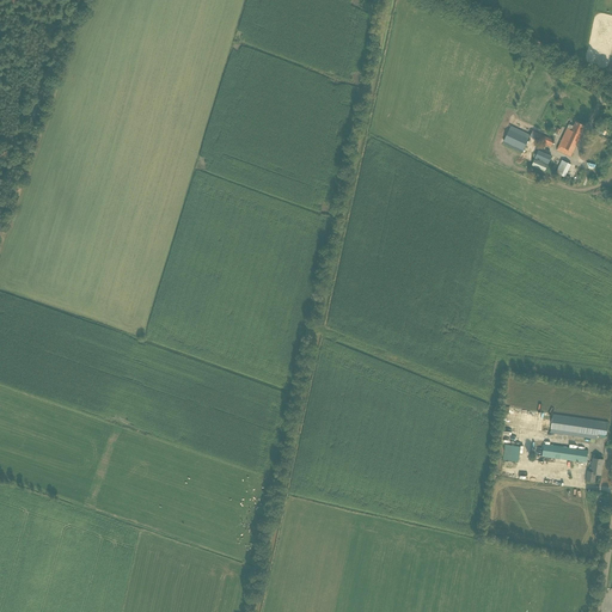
[(569,124),(557,151),(571,157),(573,153),(586,126),(576,121),(574,126),(569,124)]
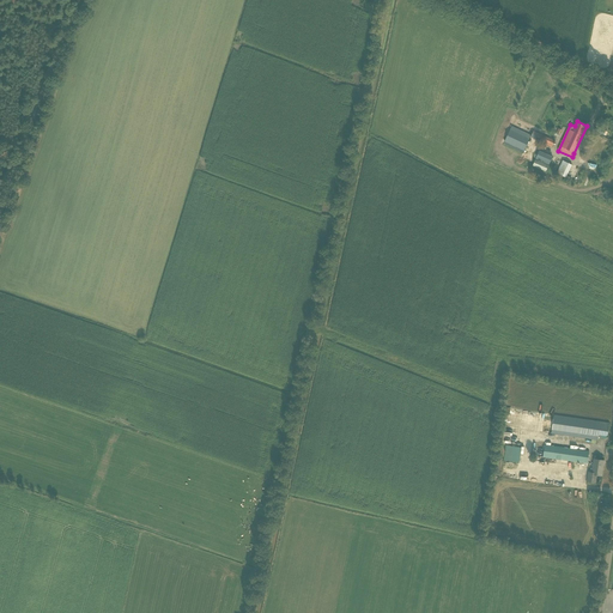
[(529,137),(530,134),(511,126),(504,141),(525,151),(530,138),(529,137)]
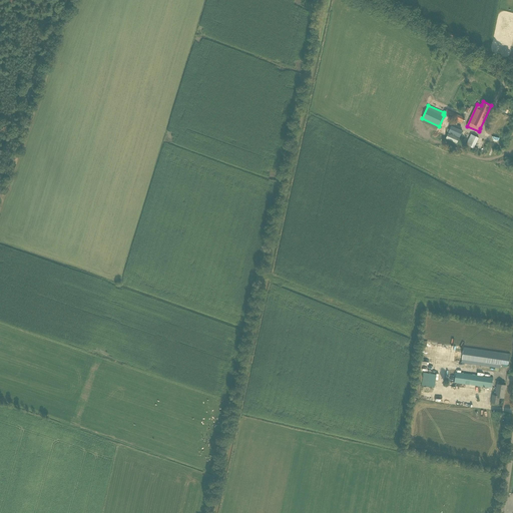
[(462,123),(465,118),(446,109),(444,114),(456,120),(456,121),(462,123)]
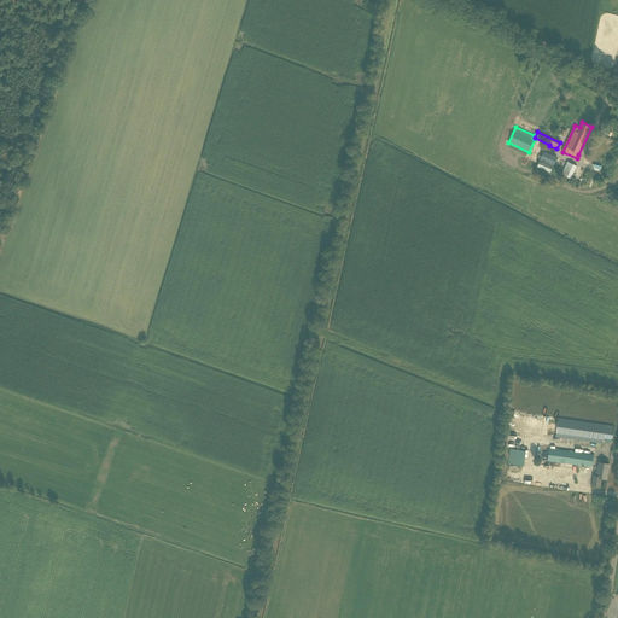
[(540,161),(537,167),(551,173),(553,167),(540,161)]
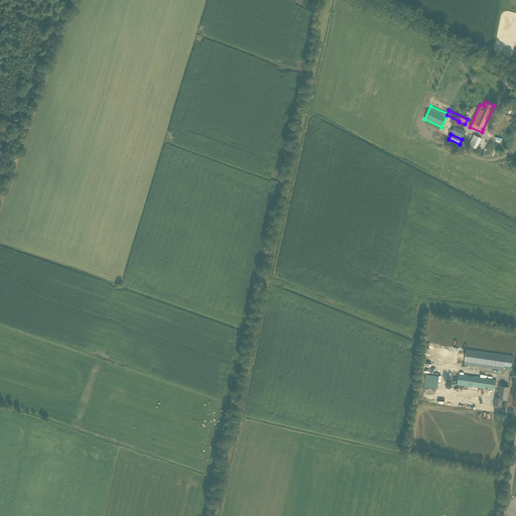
[(482,139),(474,135),(469,145),(477,149),(482,139)]
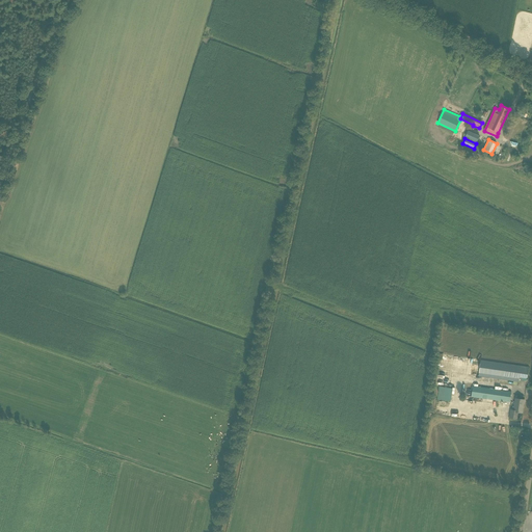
[(473,157),(475,151),(469,148),(466,154),(473,157)]
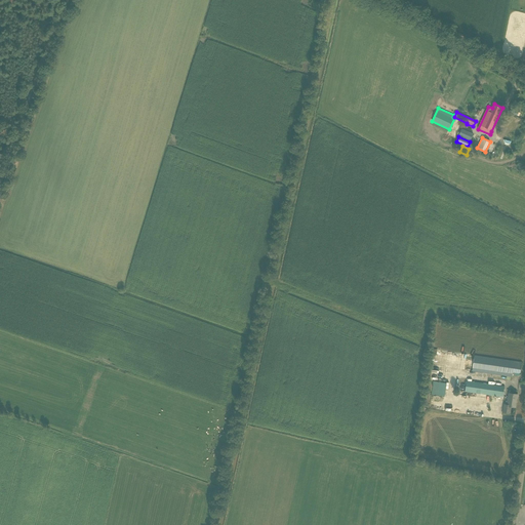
[(512,376),(513,372),(521,373),(521,372),(520,372),(522,362),(474,355),(472,370),(512,376)]
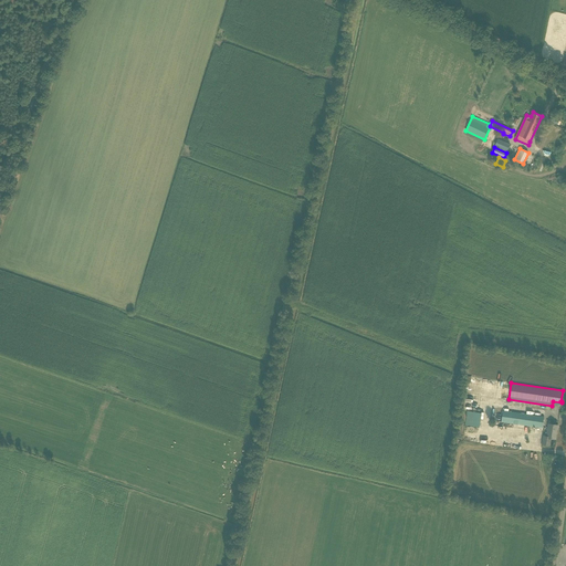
[(480,427),(481,412),(467,411),(465,426),(480,427)]
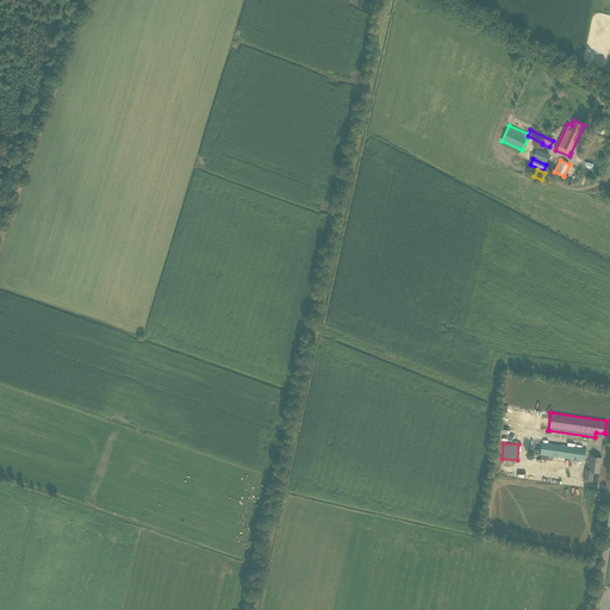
[(542,443),(540,455),(553,456),(578,460),(585,461),(586,449),(542,443)]
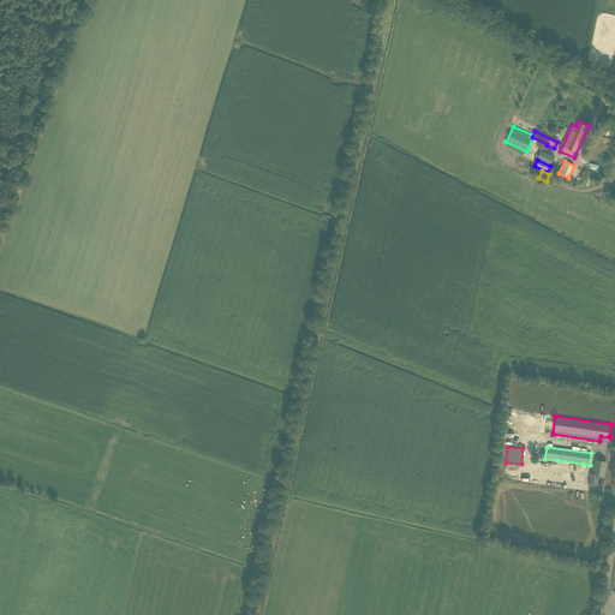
[(605,463),(601,461),(596,460),(595,475),(591,473),(590,483),(597,484),(598,476),(604,477),(605,463)]
